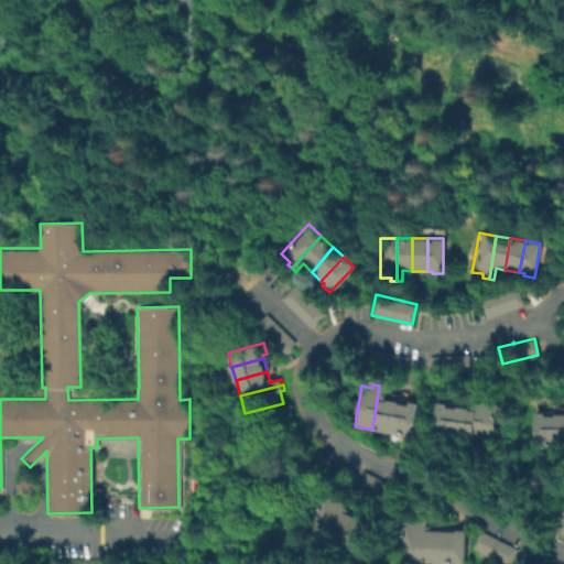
[(392,401),(388,432),(372,430),(379,386),(384,387),(382,400),(392,401)]
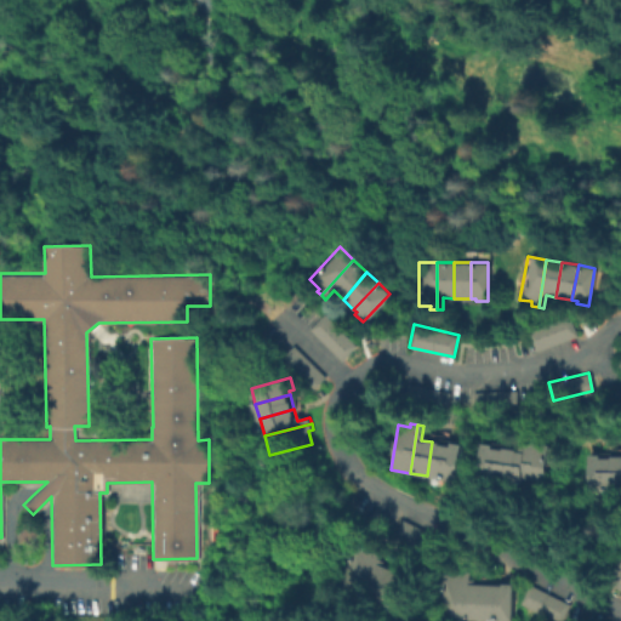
[(508,484),(513,449),(519,450),(520,438),(531,439),(525,486),(508,484)]
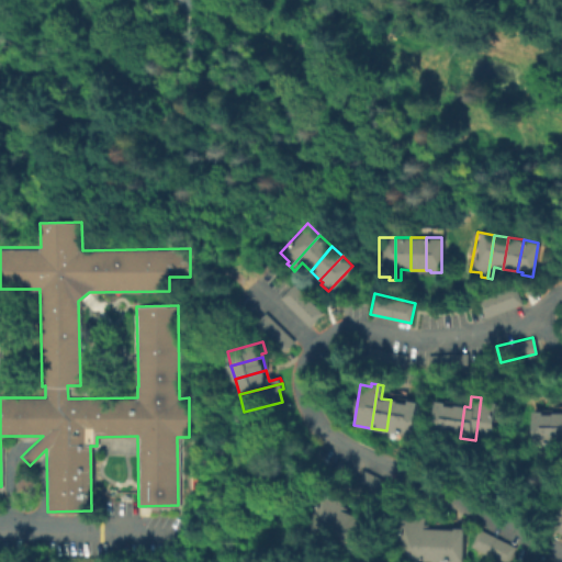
[(475,440),(481,397),(486,398),(486,401),(495,402),(491,441),(475,440)]
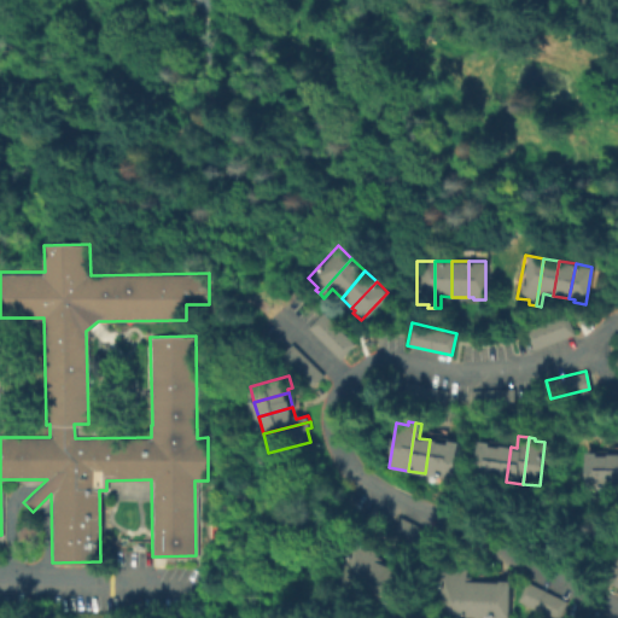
[(425,473),(430,439),(444,442),(439,476),(425,473)]
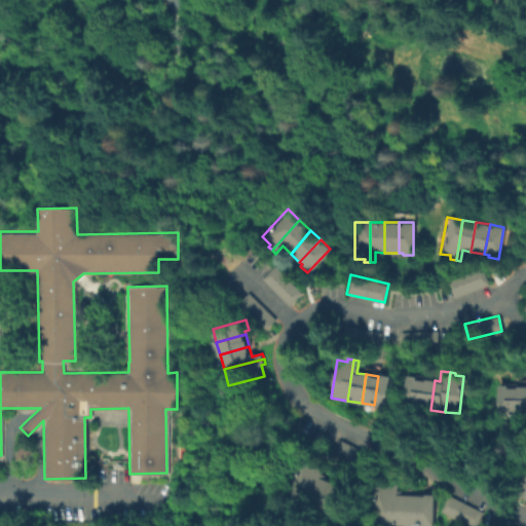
[(374,405),(378,376),(382,376),(382,374),(391,375),(386,407),(374,405)]
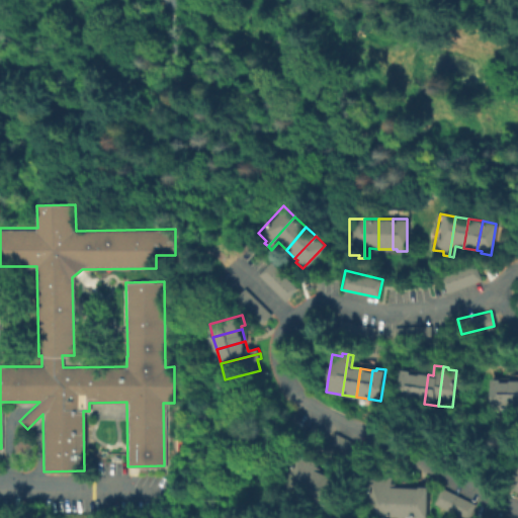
[(410,402),(397,400),(401,368),(411,369),(410,372),(413,372),(410,402)]
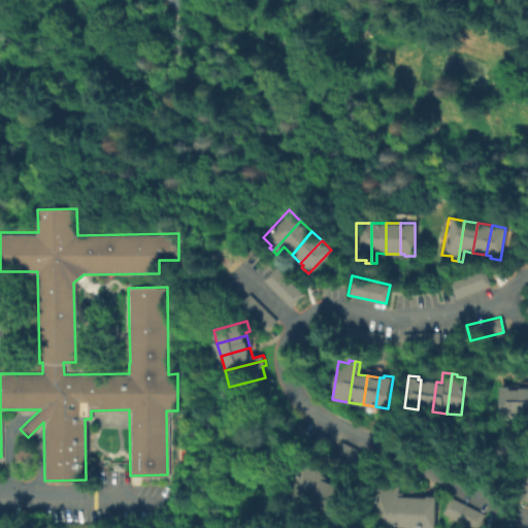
[(436,382),(432,411),(418,409),(421,380),(436,382)]
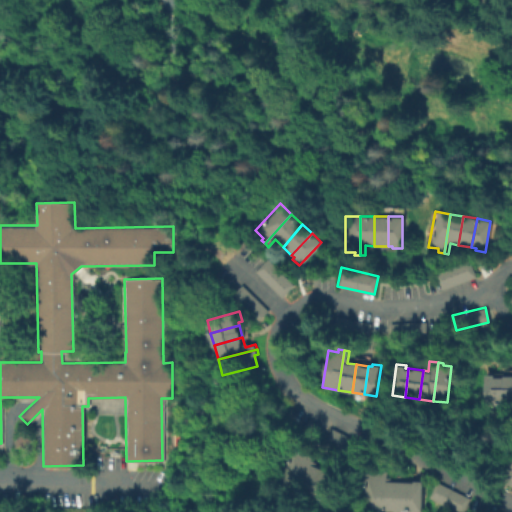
[(499,372),(499,403),(486,404),(485,372),(499,372)]
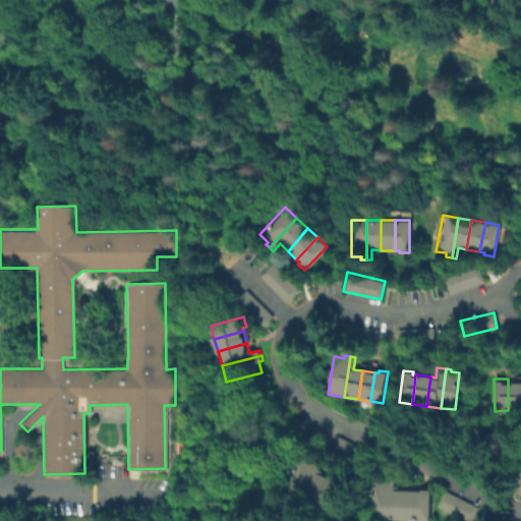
[(520,410),(508,410),(508,379),(513,379),(513,381),(519,381),(520,410)]
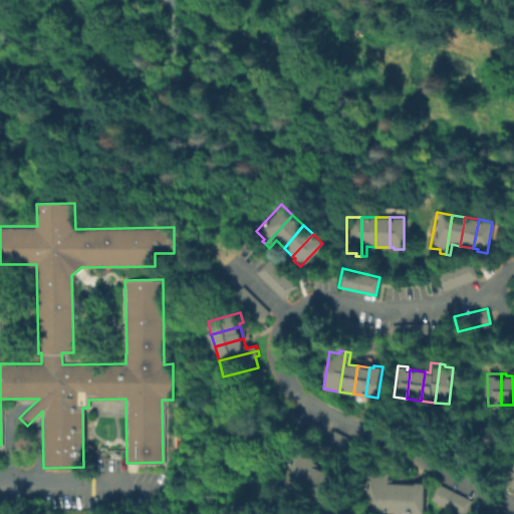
[(332,430),(363,446),(354,462),(323,446),(332,430)]
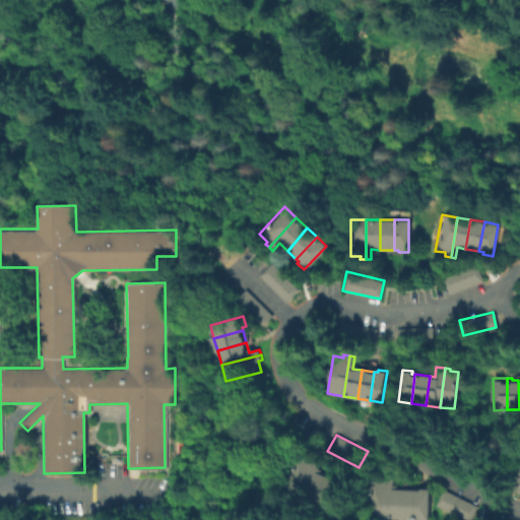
[(319,459),(303,497),(287,490),(304,455),(314,459),(315,457),(319,459)]
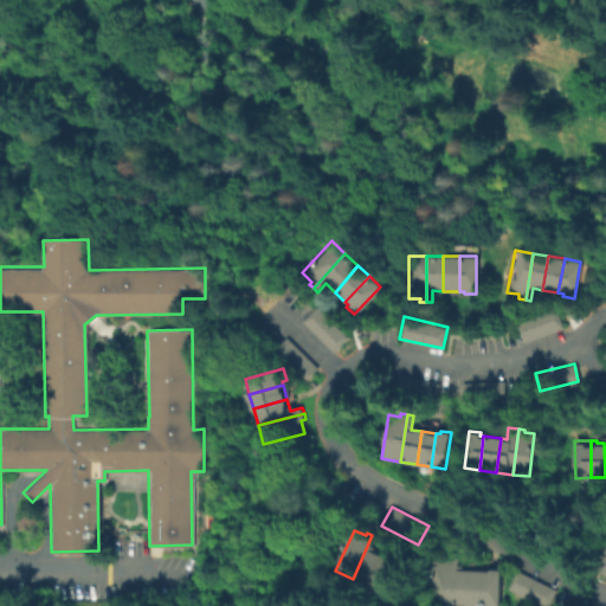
[(372,587),(353,579),(372,535),(379,537),(374,549),(387,554),(372,587)]
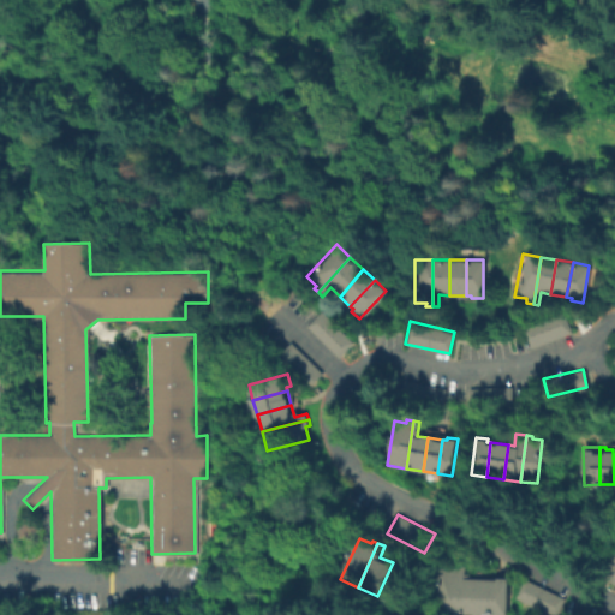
[(614,583),(604,578),(614,556),(614,583)]
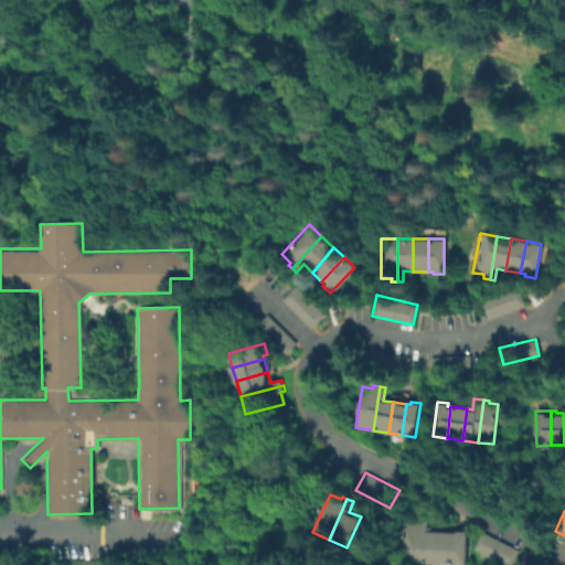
[(358,552),(347,547),(361,516),(371,522),(358,552)]
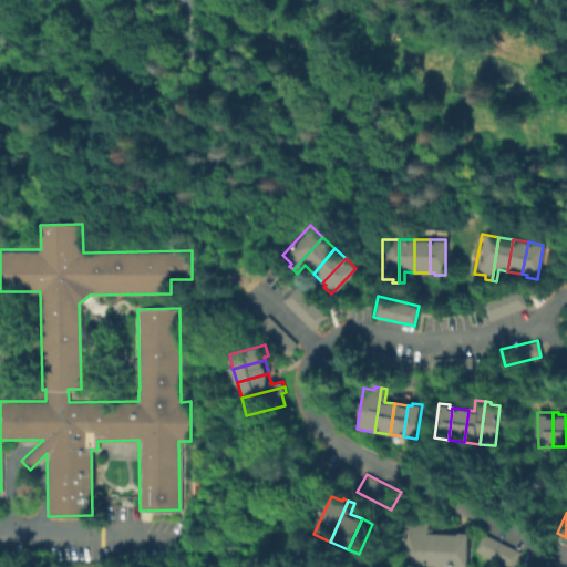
[(421,565),(404,563),(406,523),(419,523),(419,519),(424,521),(421,565)]
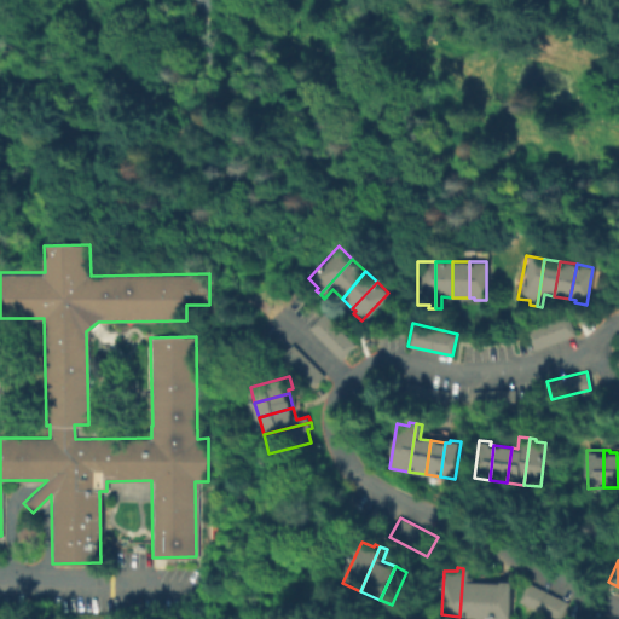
[(482,582),(480,618),(460,617),(463,568),(469,568),(469,580),(482,582)]
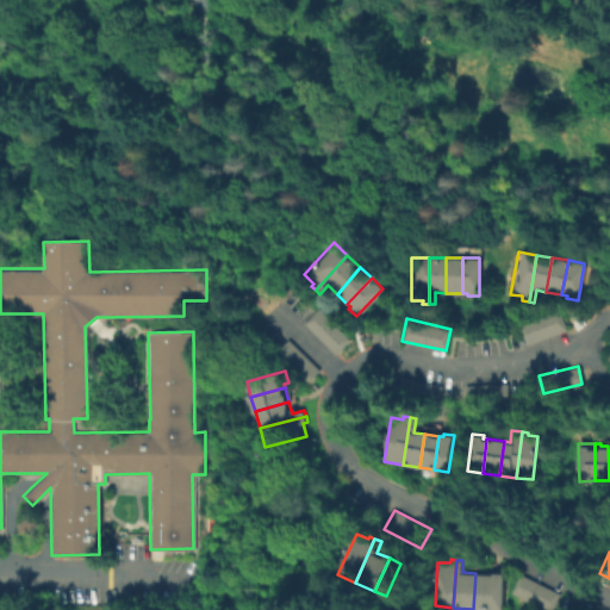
[(400,564),(403,565),(405,561),(415,566),(398,602),(386,596),(400,564)]
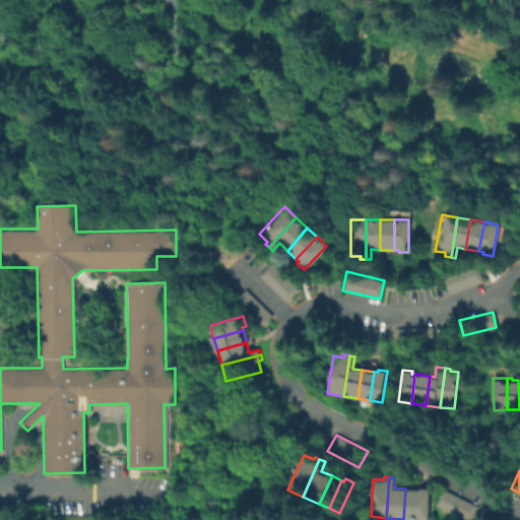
[(428,519),(415,519),(417,489),(420,490),(420,486),(431,488),(428,519)]
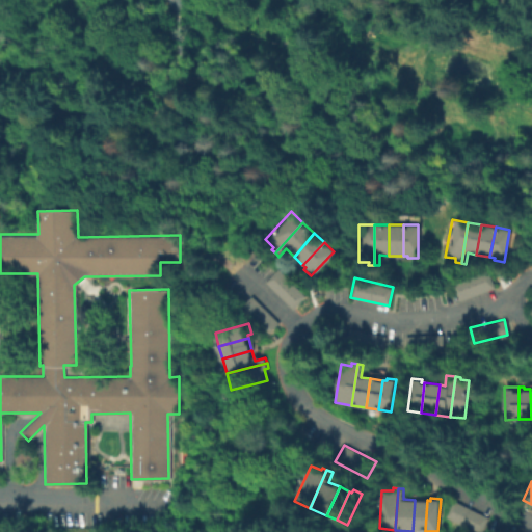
[(413,531),(415,500),(427,500),(425,531),(413,531)]
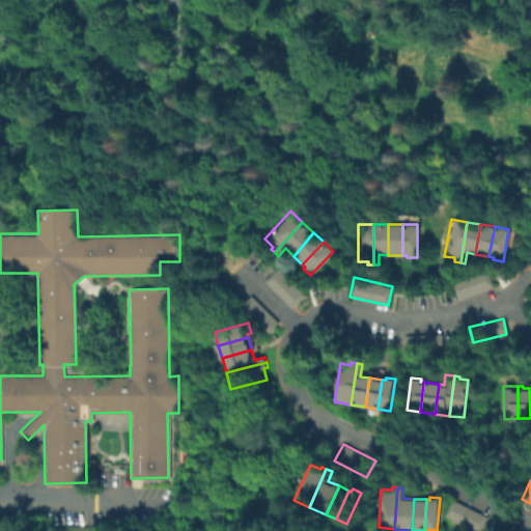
[(477,530),(473,530),(443,515),(451,499),(485,515),(477,530)]
